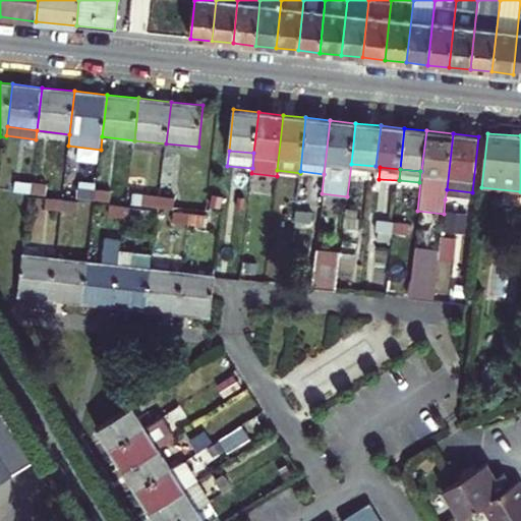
[(14,190),(30,192),(31,182),(16,181),(14,190)]
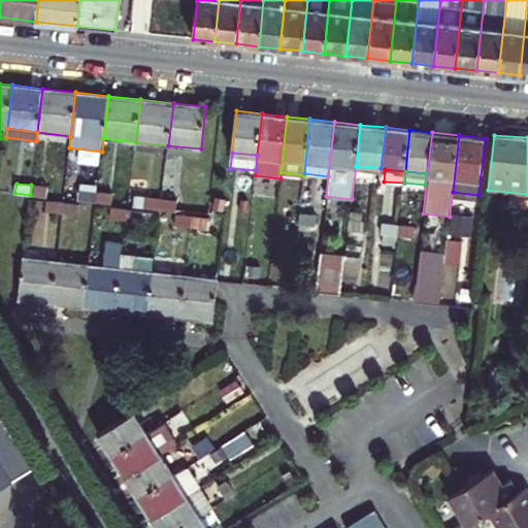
[(45,187),(31,185),(30,195),(44,197),(45,187)]
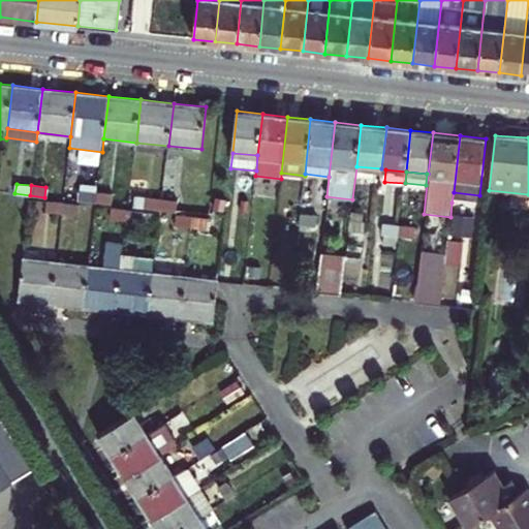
[(81,201),(97,203),(98,192),(82,190),(81,201)]
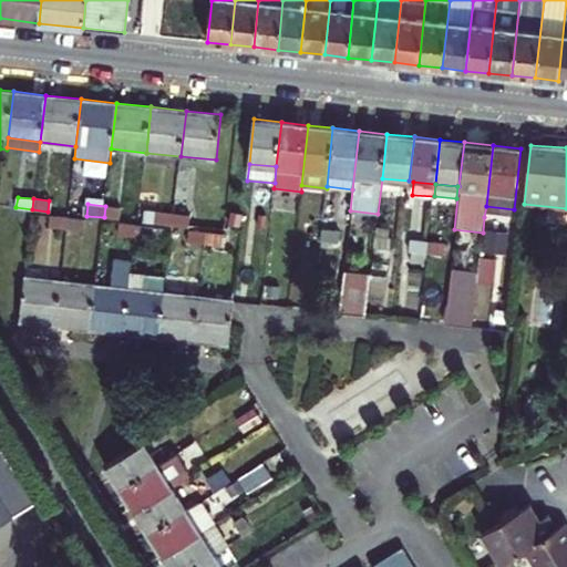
[(119,208),(105,206),(104,217),(119,218),(119,208)]
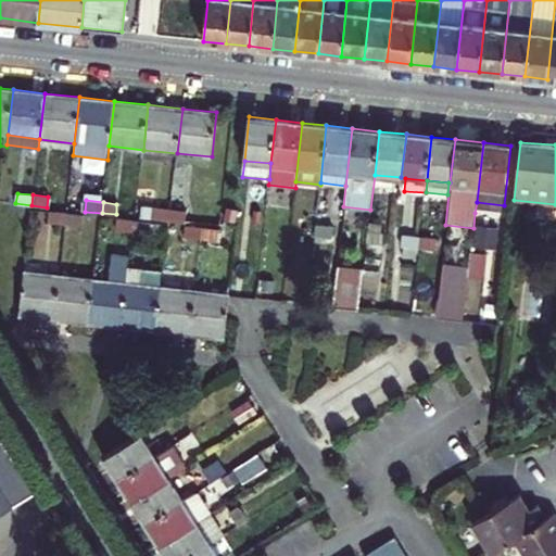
[(154,207),(153,218),(169,220),(171,210),(154,207)]
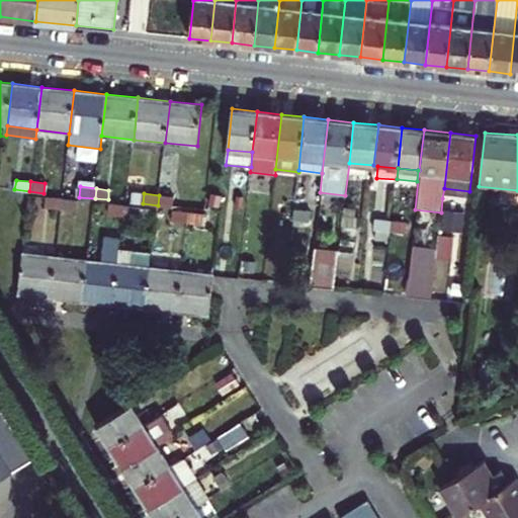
[(173,197),(159,195),(158,205),(172,207),(173,197)]
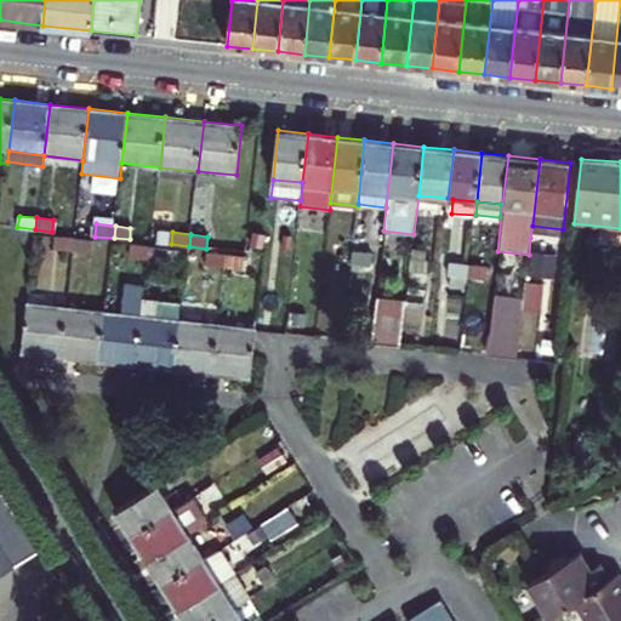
[(74,239),(57,238),(56,249),(73,250),(74,239)]
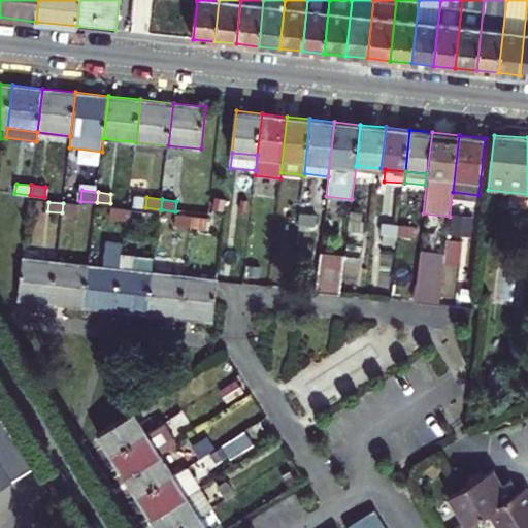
[(467,204),(451,202),(450,217),(446,254),(462,256),(467,204)]
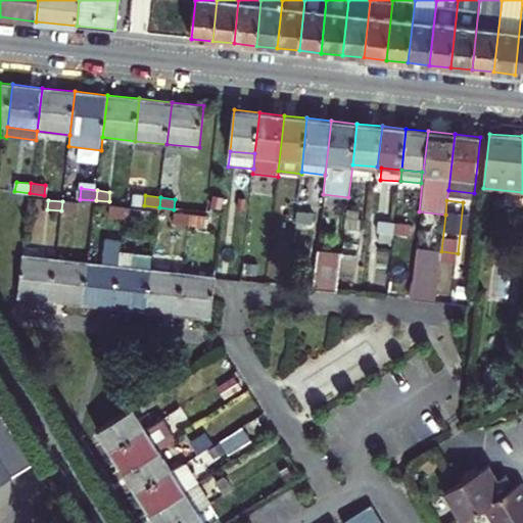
[(79,203),(62,201),(61,210),(78,212),(79,203)]
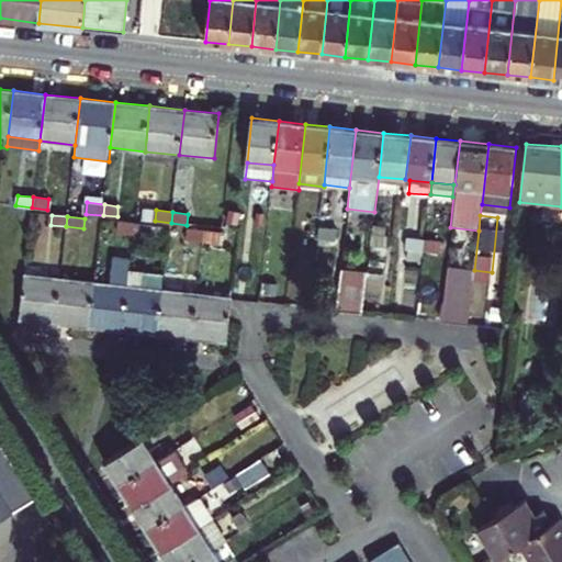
[(136,224),(119,222),(119,232),(135,234),(136,224)]
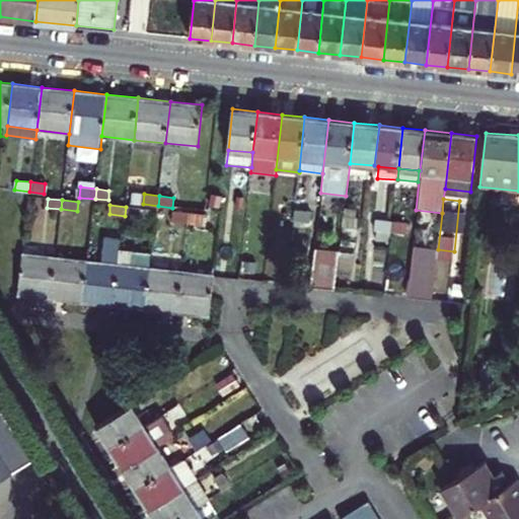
[(140,209),(126,207),(125,216),(138,218),(140,209)]
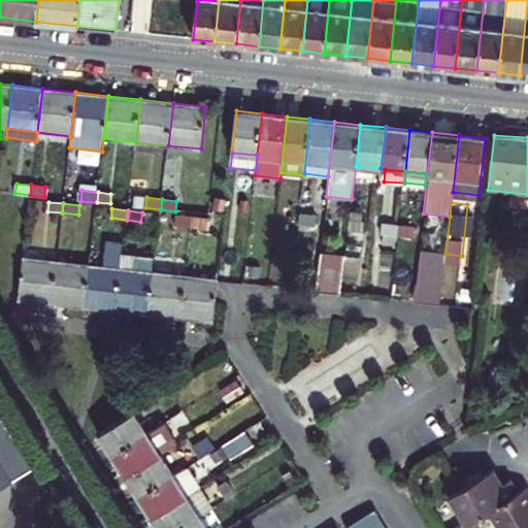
[(317,217),(299,216),(298,224),(316,226),(317,217)]
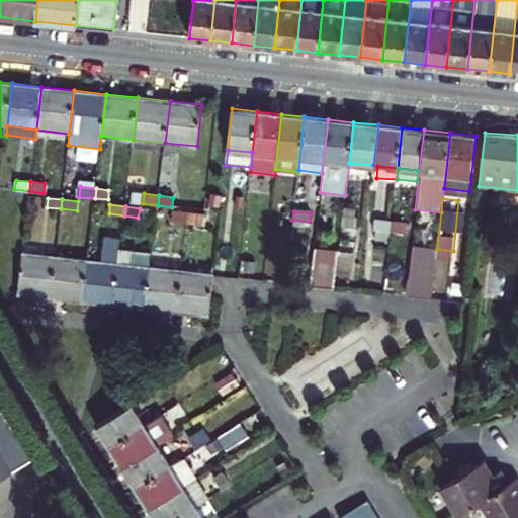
[(171,221),(186,223),(187,213),(172,212),(171,221)]
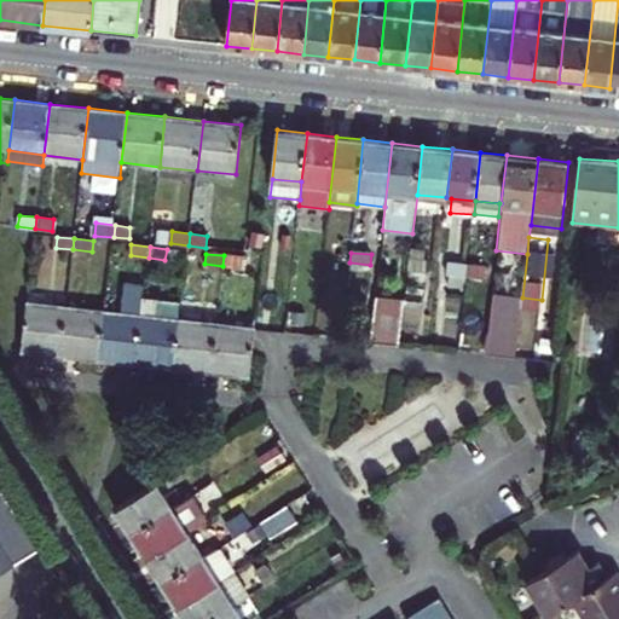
[(242,258),(224,255),(223,266),(241,267),(242,258)]
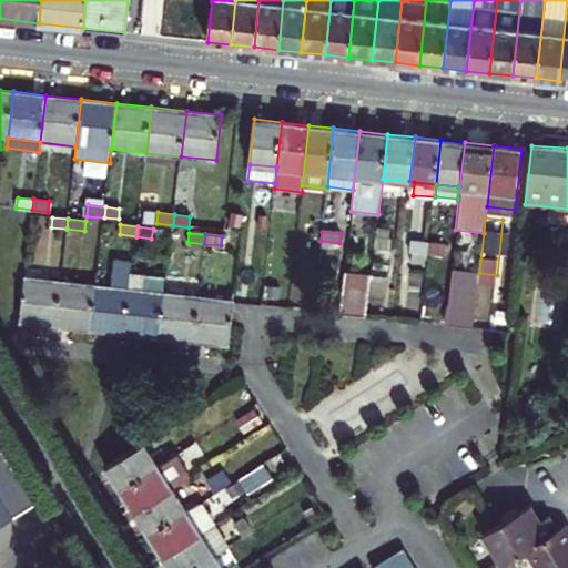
[(394,239),(376,237),(375,246),(393,249),(394,239)]
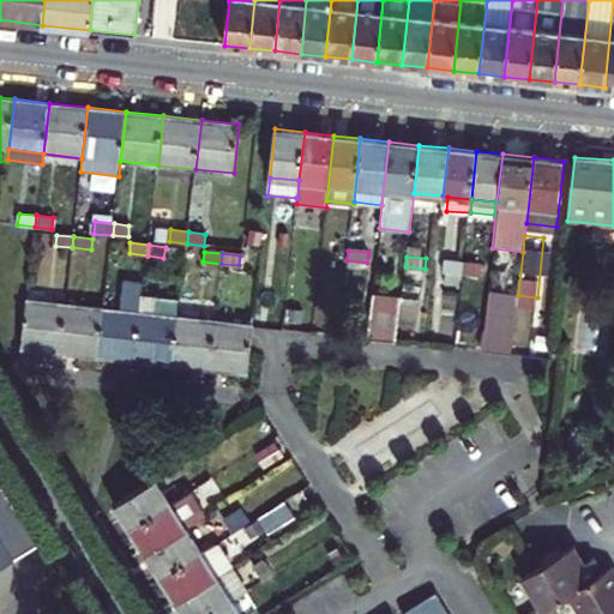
[(464,263),(446,260),(445,271),(463,274),(464,263)]
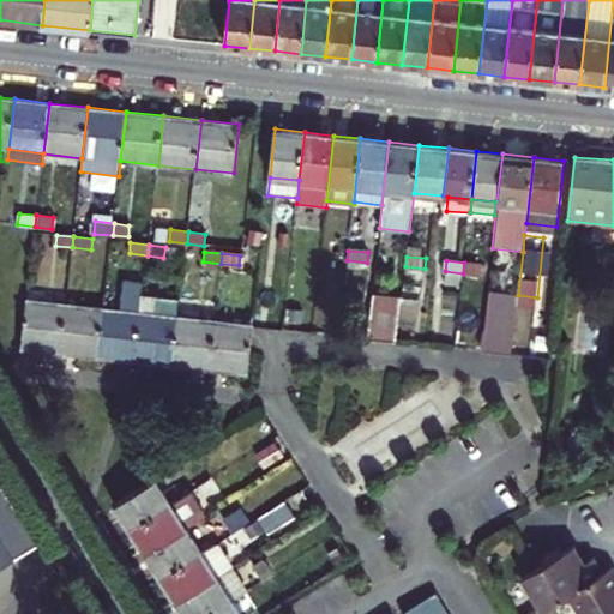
[(482,264),(464,263),(463,274),(481,275),(482,264)]
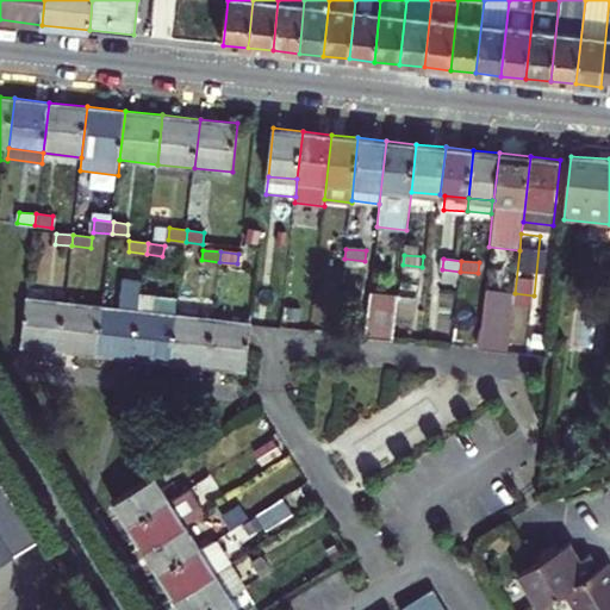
[(135,358),(139,310),(143,281),(124,279),(120,309),(104,306),(99,354),(135,358)]
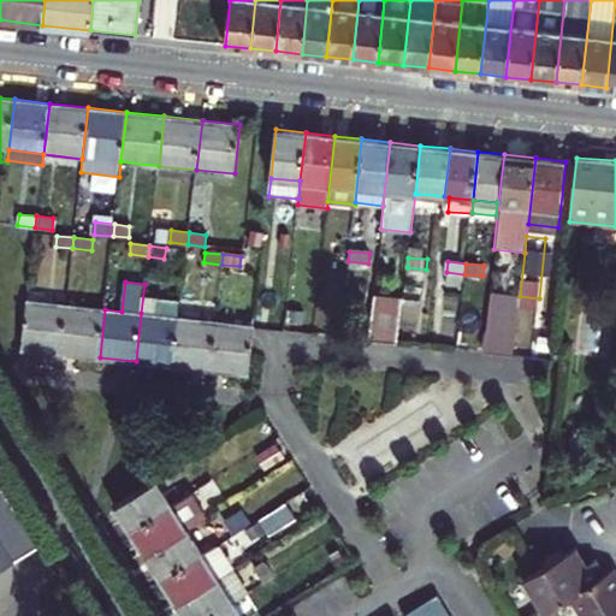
[(373,290),(368,339),(398,342),(404,294),(373,290)]
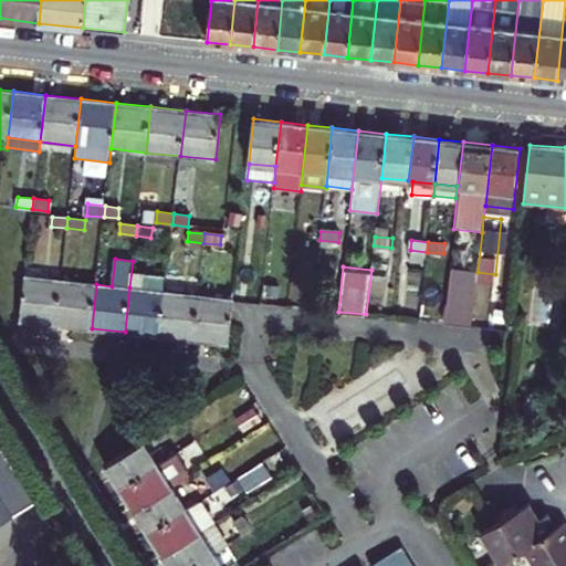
[(443,323),(471,327),(472,317),(478,272),(449,269),(443,323)]
